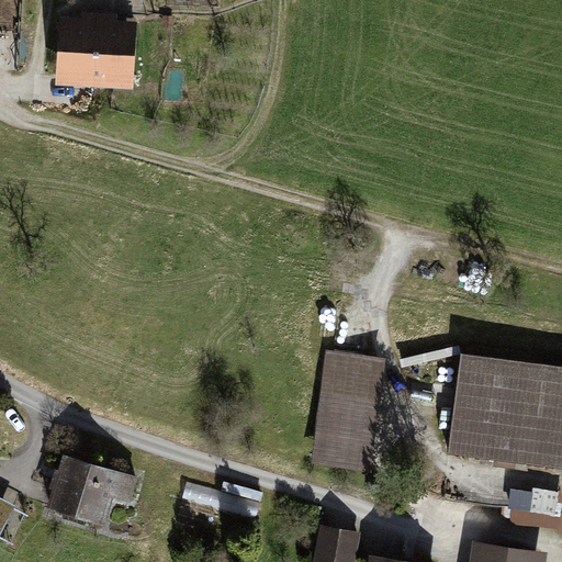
[(81,18),(59,17),(55,83),(133,88),(137,22),(116,21),(117,14),(81,12),(81,18)]
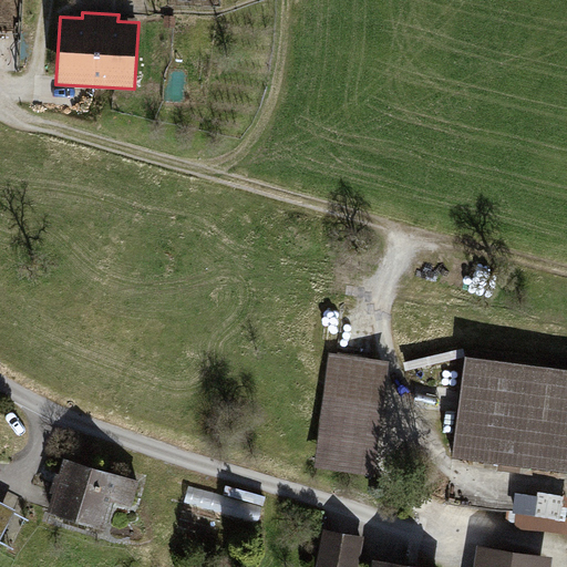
[(390,361),(330,353),(315,467),(374,475),(390,361)]
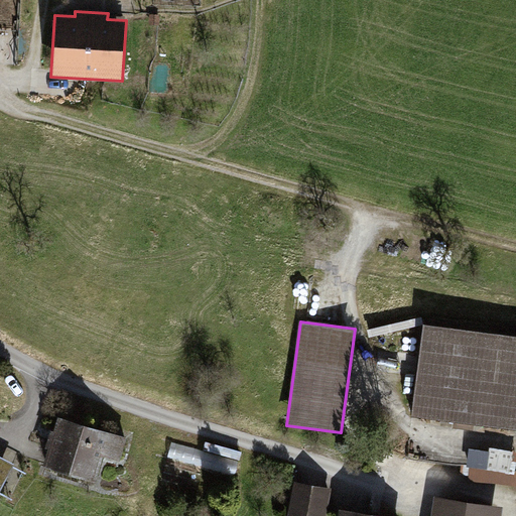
[(515,336),(423,325),(412,417),(455,422),(454,427),(474,430),(475,425),(515,429),(515,336)]
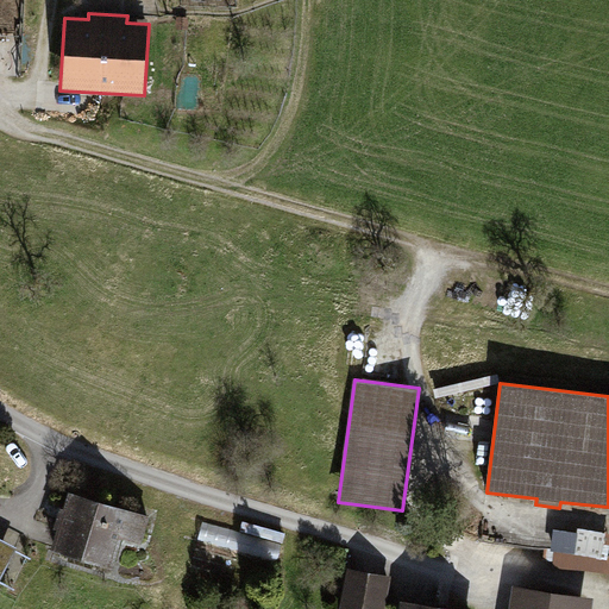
[(150,518),(68,491),(50,551),(112,570),(121,539),(140,545),(150,518)]
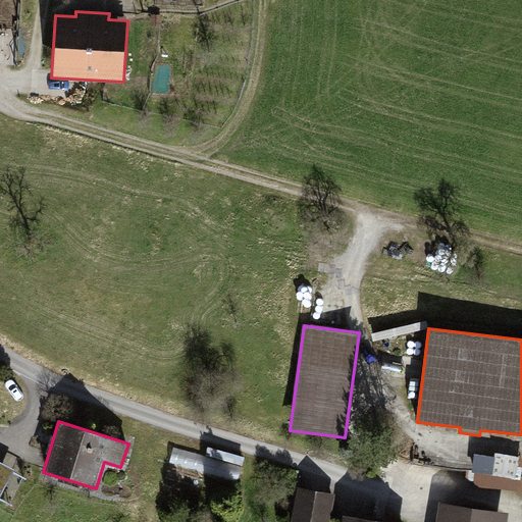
[(0,497),(14,470),(0,462),(0,497)]
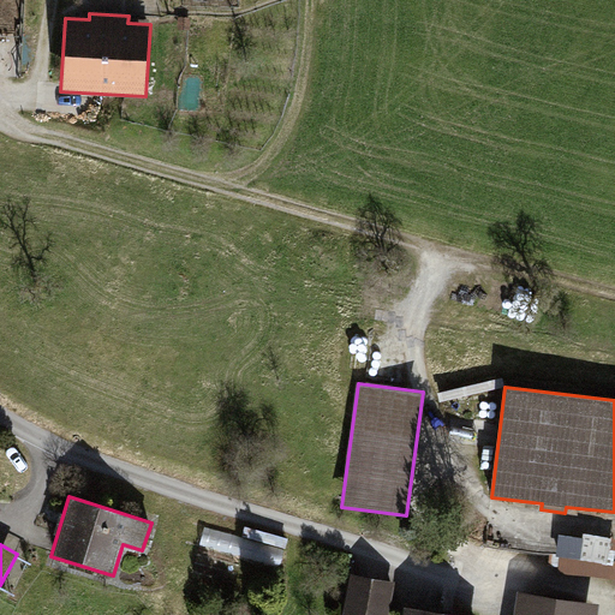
[(389,614),(395,583),(351,574),(342,614),(389,614)]
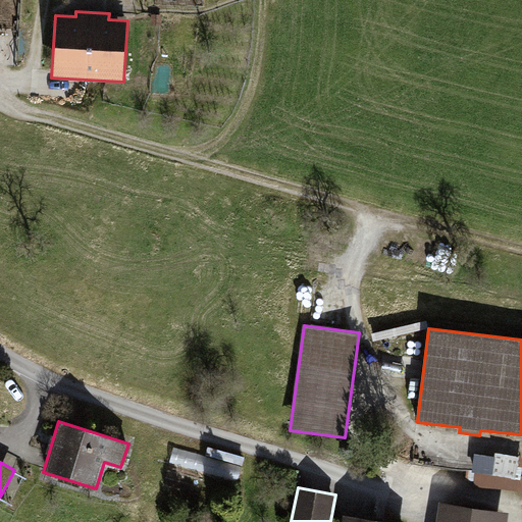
[(507,521),(509,513),(439,503),(436,521),(507,521)]
